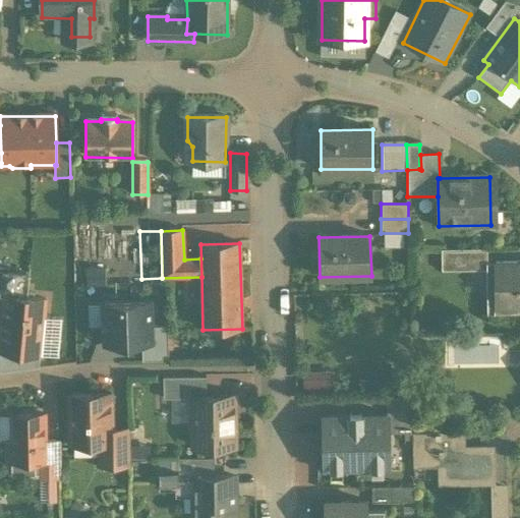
[(486,249),(442,250),(442,272),(466,272),(466,265),(486,265),(486,249)]
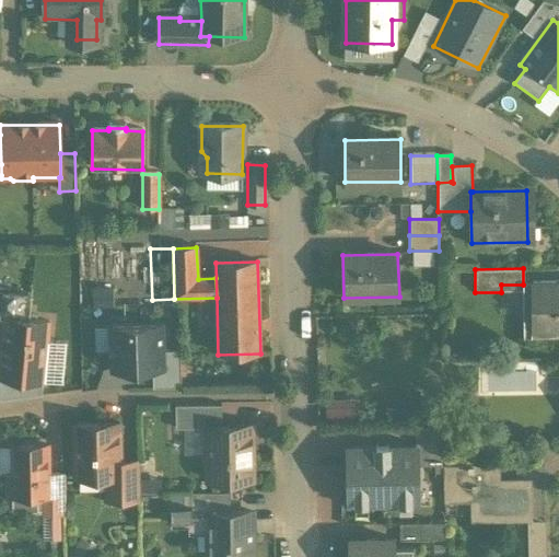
[(558,282),(533,283),(534,337),(558,336),(558,332),(558,282)]
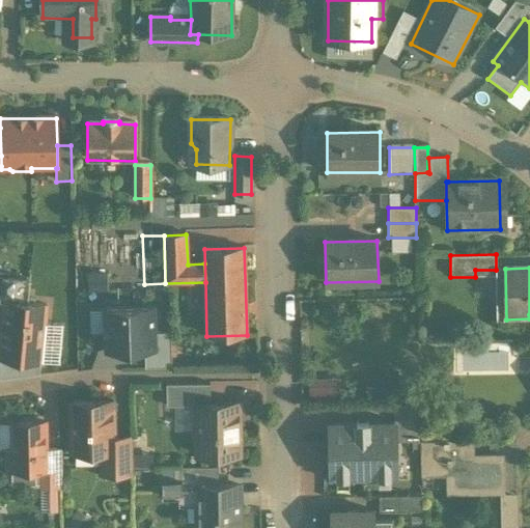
[(47,305),(6,302),(1,359),(1,361),(42,364),(47,305)]
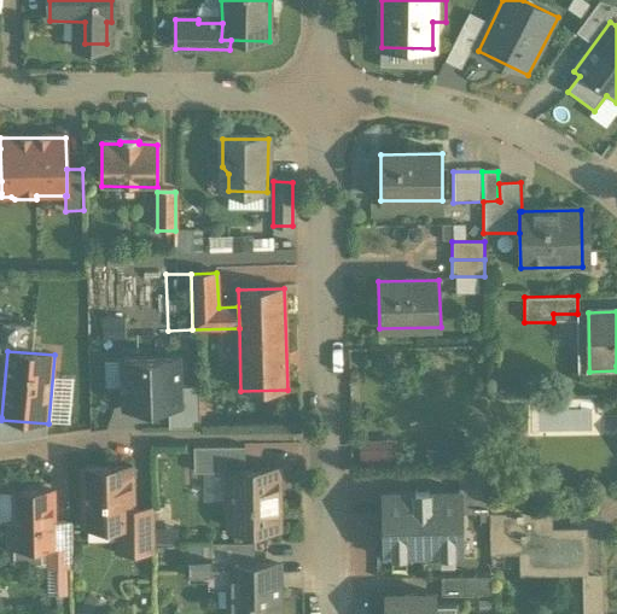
[(179,361),(123,362),(124,409),(180,408),(179,361)]
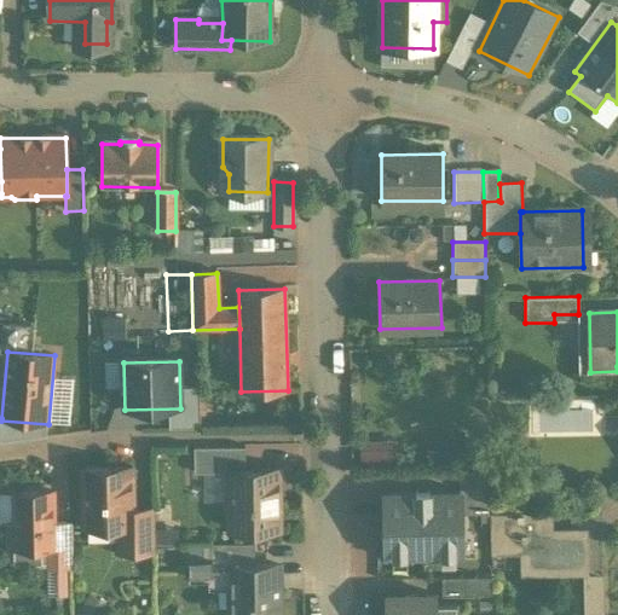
[(52,419),(71,421),(74,377),(53,377),(52,419)]
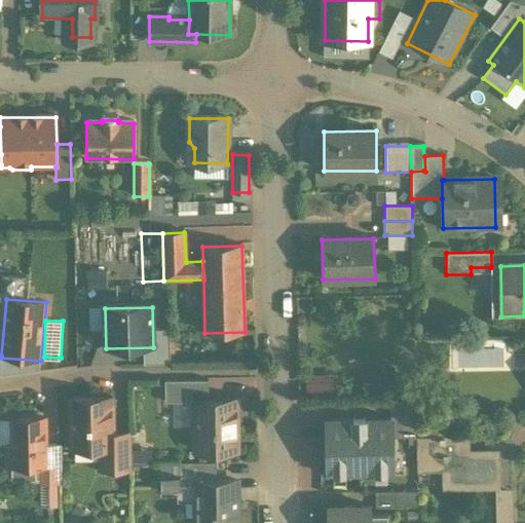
[(41,361),(1,358),(1,356),(0,356),(0,376),(40,371),(41,361)]
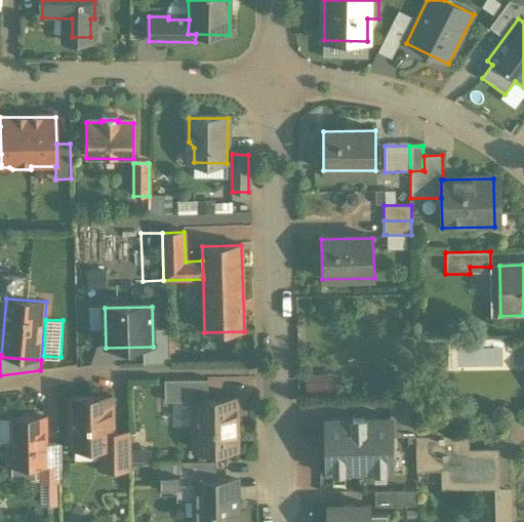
[(337,376),(308,377),(308,396),(337,395),(337,376)]
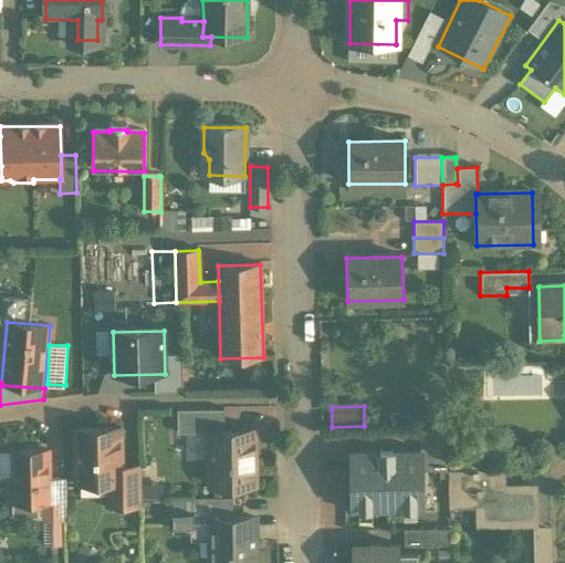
[(223,410),(177,410),(177,434),(210,434),(210,433),(223,431),(223,410)]
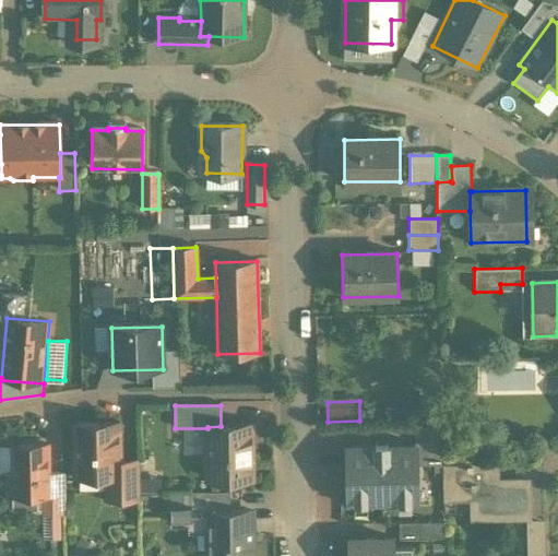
[(119,460),(118,423),(74,424),(75,477),(105,476),(119,476),(119,460)]
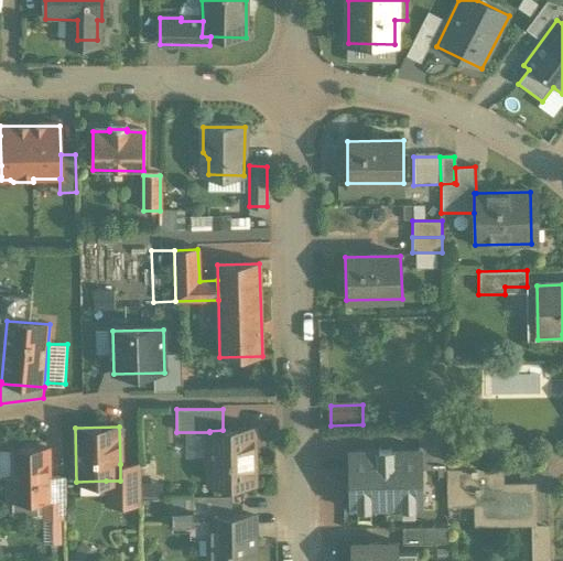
[(223,430),(209,431),(209,432),(209,484),(253,483),(252,430),(223,430)]
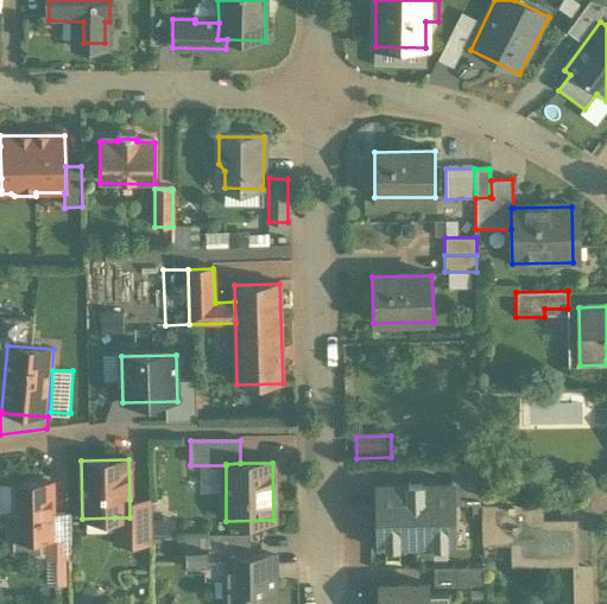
[(480,464),(453,464),(453,484),(454,507),(481,506),(480,464)]
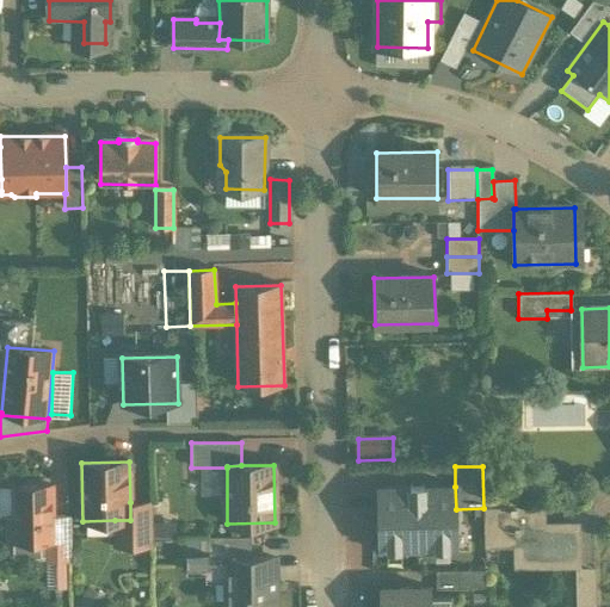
[(51,485),(14,485),(16,519),(10,519),(10,542),(22,542),(44,540),(53,540),(53,518),(51,485)]
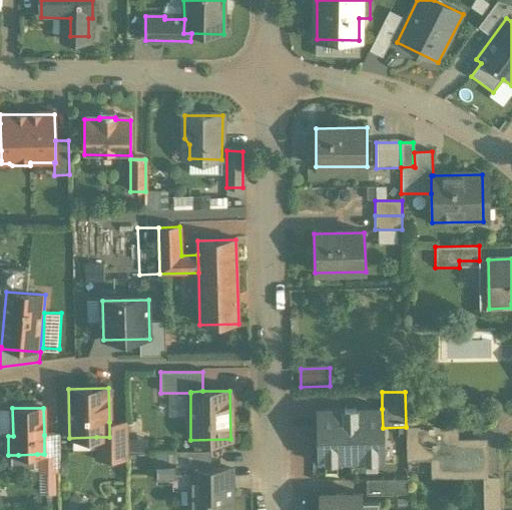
[(356,410),(356,409),(345,409),(345,410),(318,411),(320,461),(384,459),(383,428),(382,409),(356,410)]
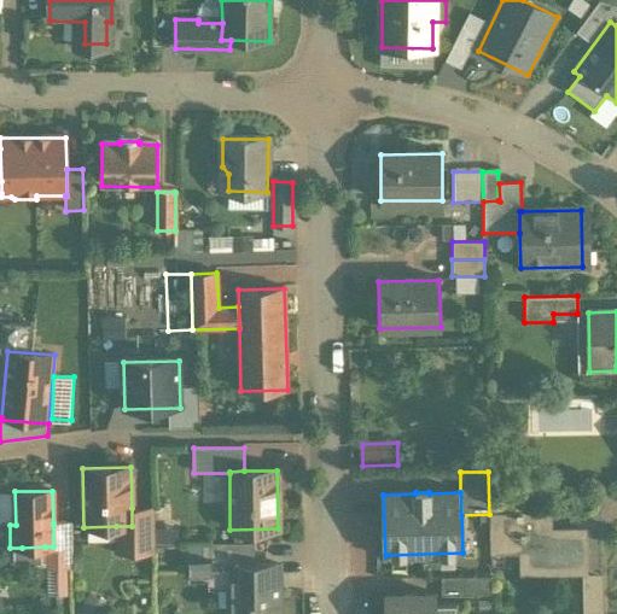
[(152,551),(152,507),(132,508),(132,526),(116,526),(116,553),(152,551)]
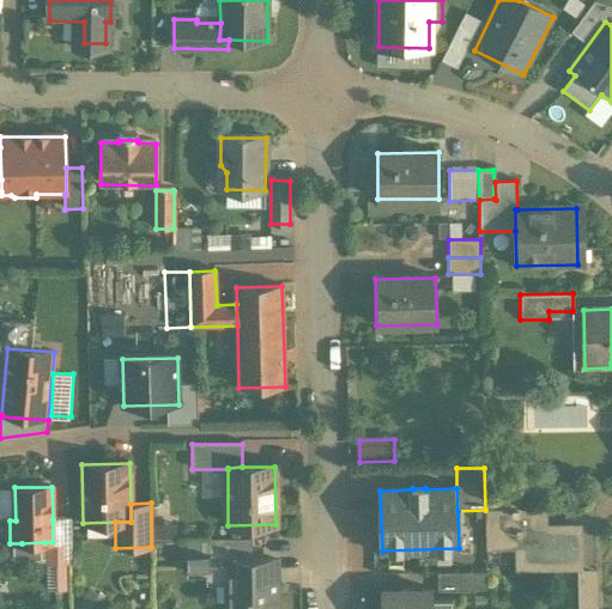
[(545,507),(485,510),(486,550),(517,550),(517,570),(581,568),(580,528),(545,529),(545,507)]
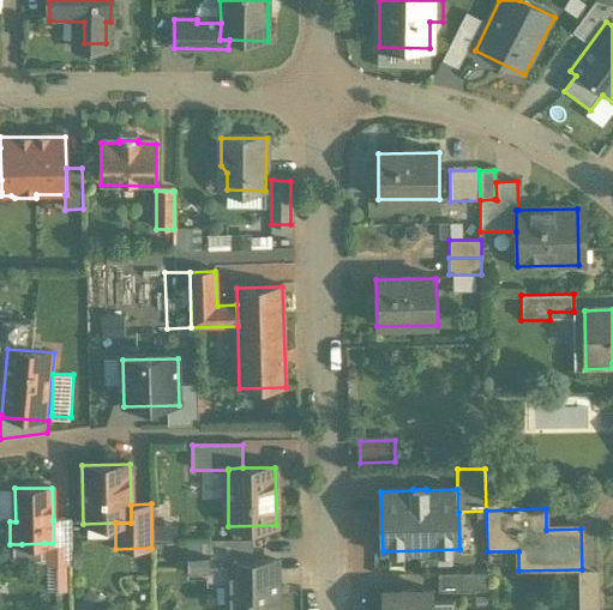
[(70,520),(53,520),(53,543),(44,543),(44,563),(70,563),(70,520)]
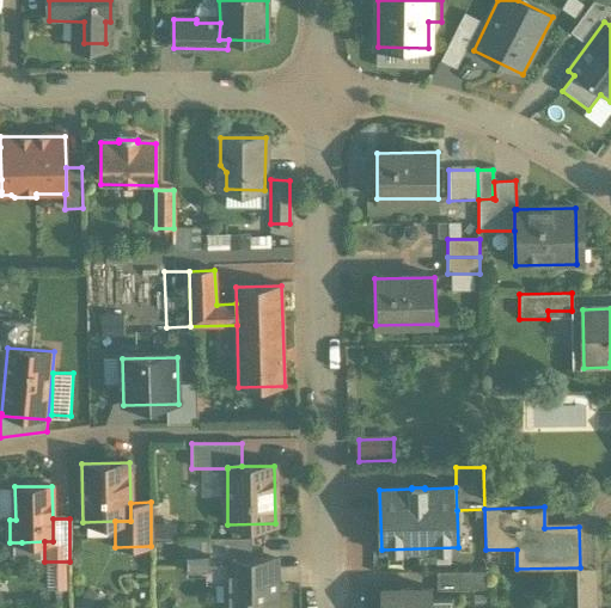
[(251,539),(208,539),(208,563),(227,562),(227,560),(251,560),(251,539)]
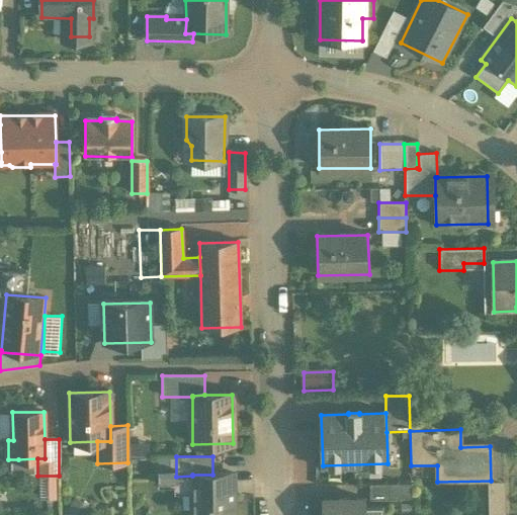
[(37,476),(37,458),(18,459),(8,459),(8,474),(12,477),(37,476)]
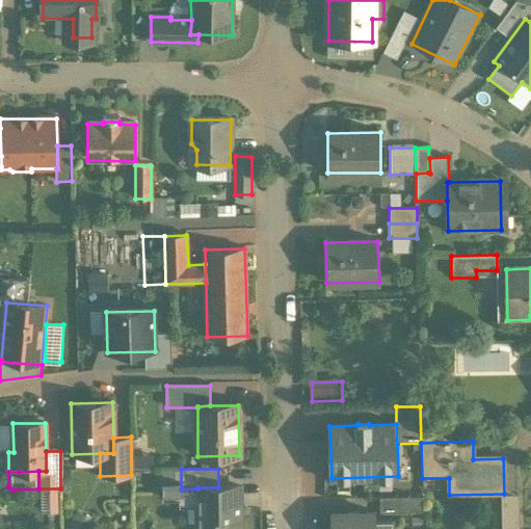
[(218,487),(197,487),(197,488),(198,528),(240,528),(239,487),(218,487)]
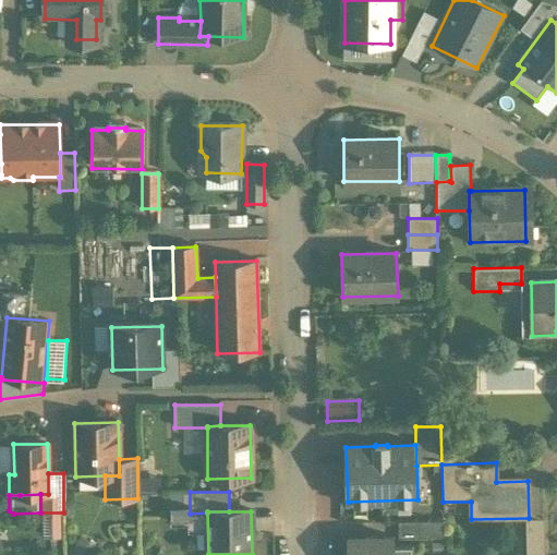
[(444,538),(444,521),(398,522),(398,539),(444,538)]
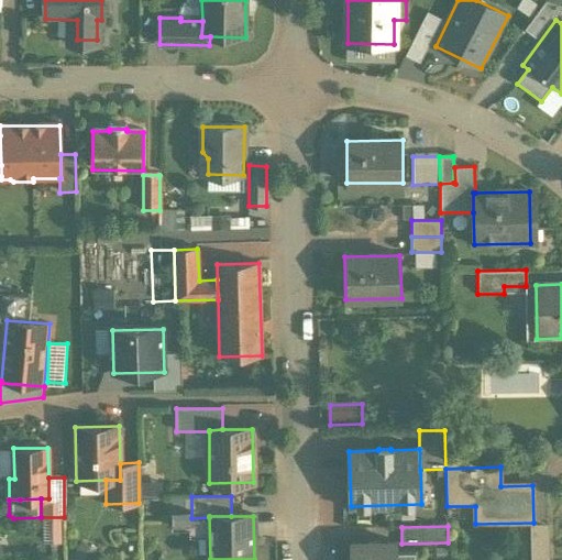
[(549,559),(548,528),(530,529),(530,559),(549,559)]
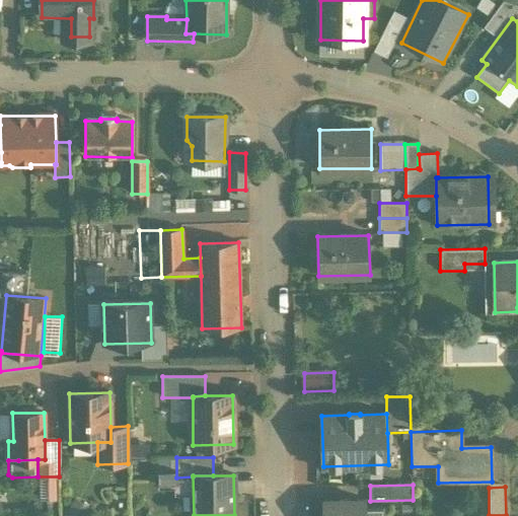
[(364,515),(365,499),(323,500),(323,515),(364,515)]
